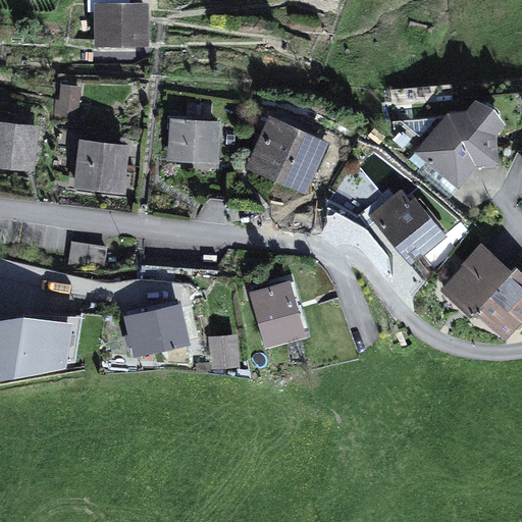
[(149,1),(95,1),(95,46),(150,46),(149,1)]
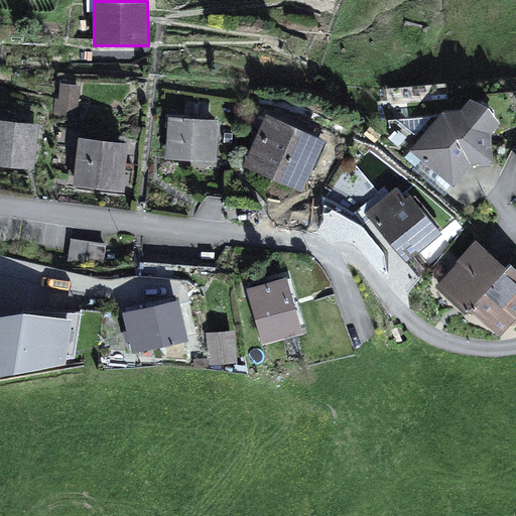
[(81,86),(60,83),(58,99),(55,98),(53,114),(77,117),(81,86)]
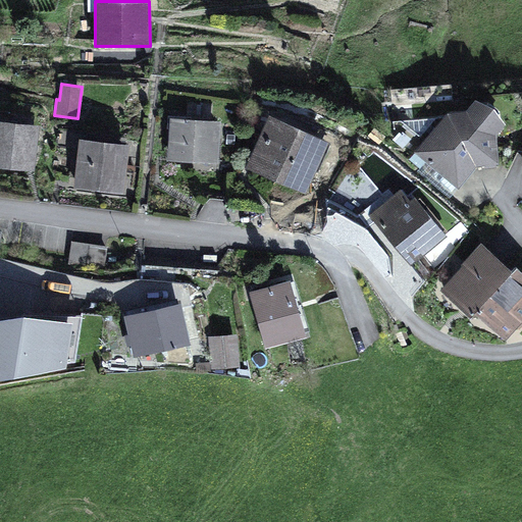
[(493,106),(475,98),(466,109),(448,110),(414,152),(459,188),(476,166),(499,166),(497,135),(506,123),(493,106)]
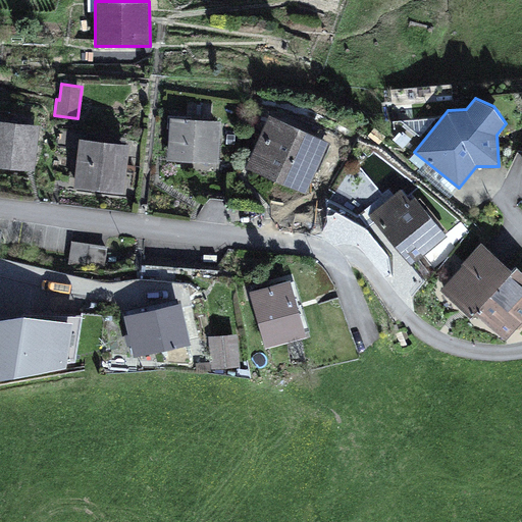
[(331,141),(269,114),(246,167),(307,195),(331,141)]
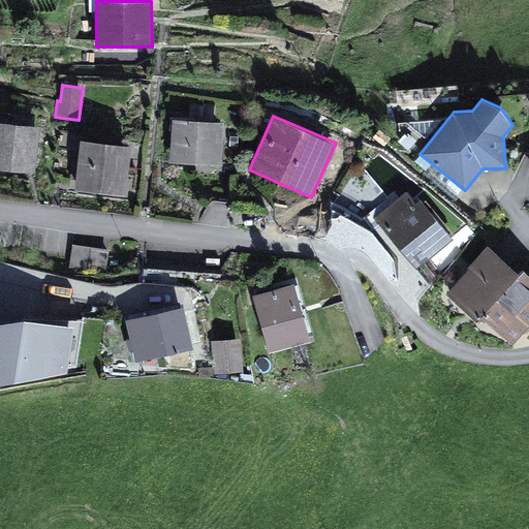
[(224,122),(174,119),(170,162),(221,165),(224,122)]
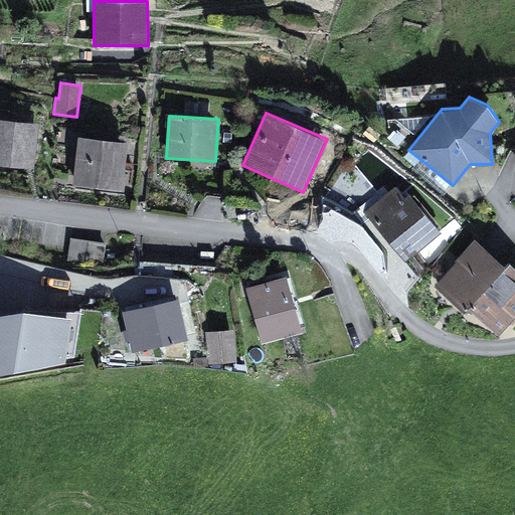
[(39,123),(0,118),(0,165),(34,169),(39,123)]
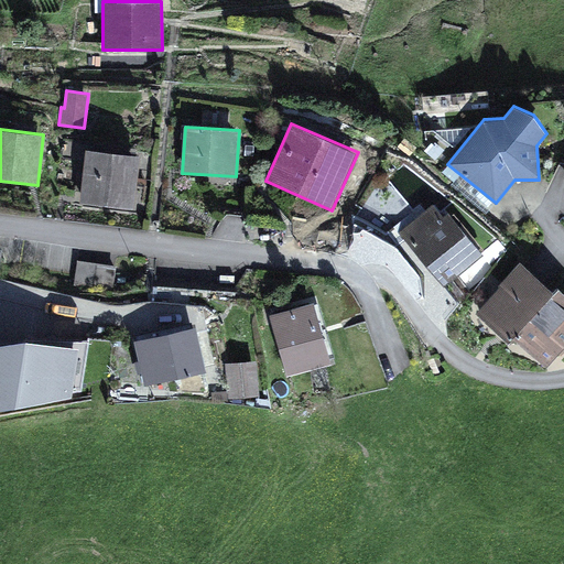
[(140,155),(86,149),(79,203),(134,208),(140,155)]
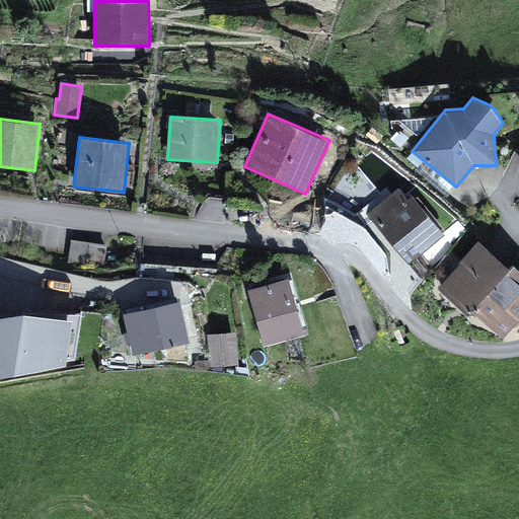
[(443,232),(402,186),(367,215),(408,263),(443,232)]
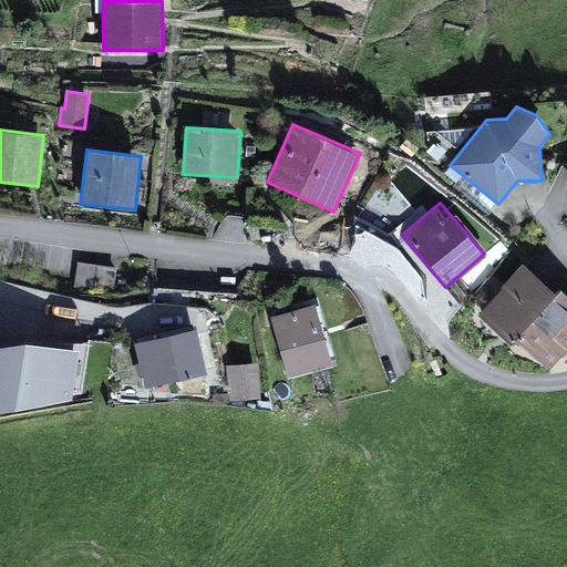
[(516,339),(557,292),(524,264),(478,315),(513,343),(516,339)]
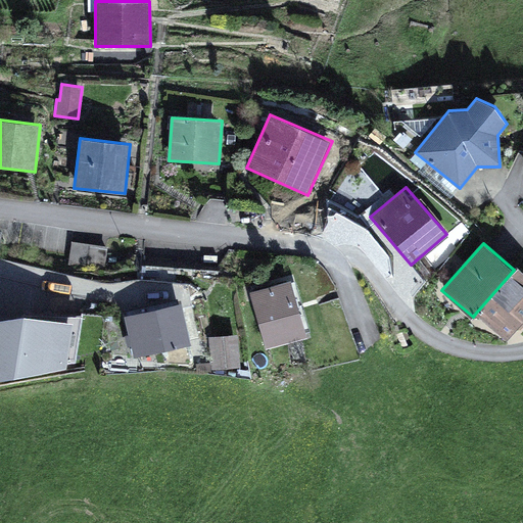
[(522,270),(518,266),(514,270),(476,313),(508,340),(522,322),(522,270)]
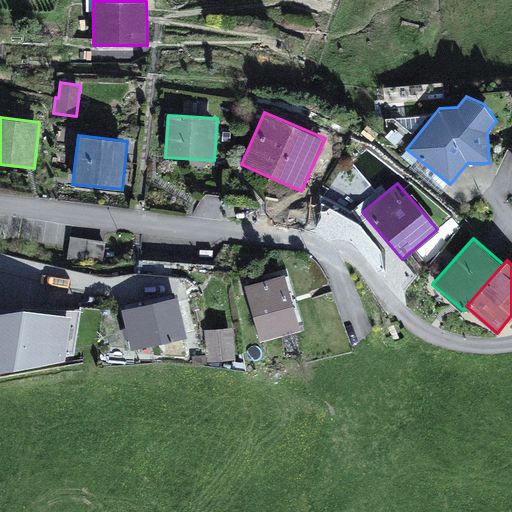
[(285,275),(245,286),(260,341),(301,329),(285,275)]
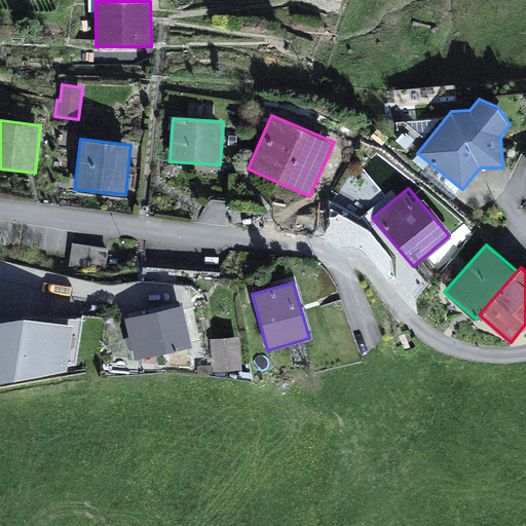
[(183,304),(125,317),(129,337),(125,338),(127,349),(133,348),(135,360),(193,346),(183,304)]
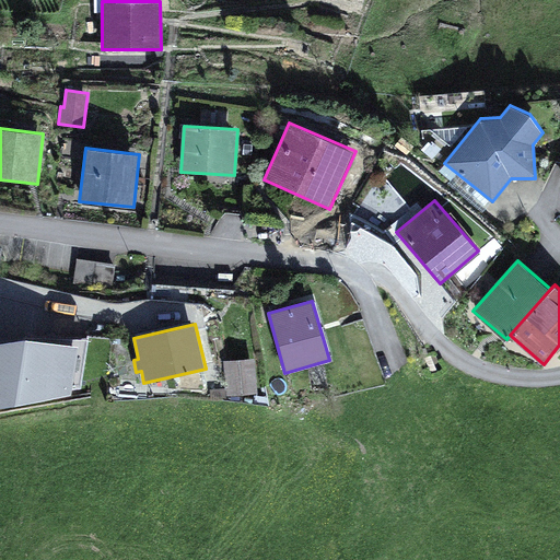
[(26,335),(0,339),(0,406),(80,392),(89,338),(26,335)]
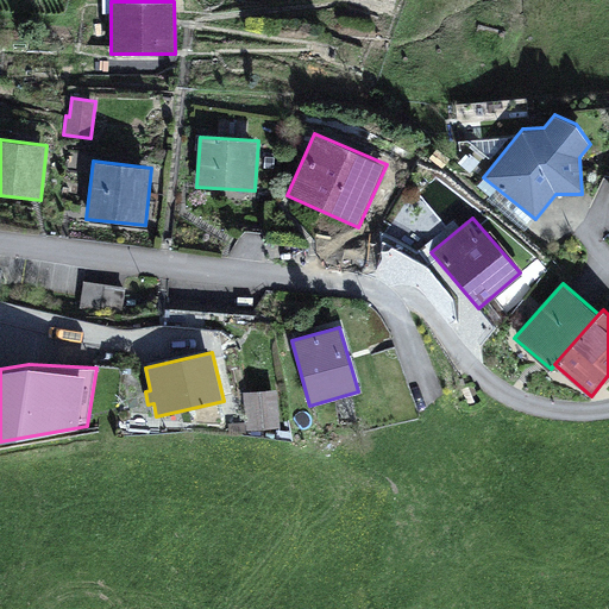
[(276,389),(243,391),(246,431),(280,427),(276,389)]
